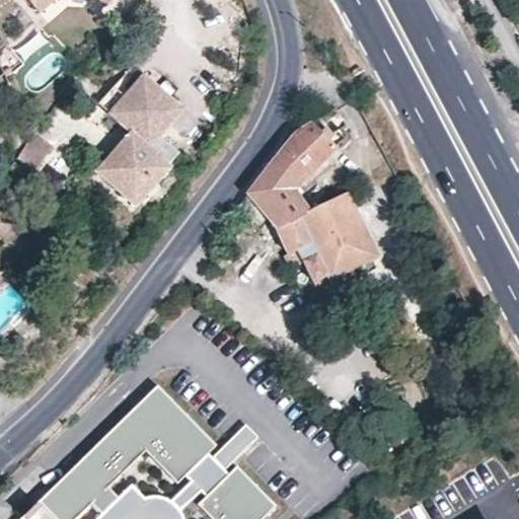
[(104,0),(24,0),(32,9),(44,0),(92,0),(97,6),(104,0)]
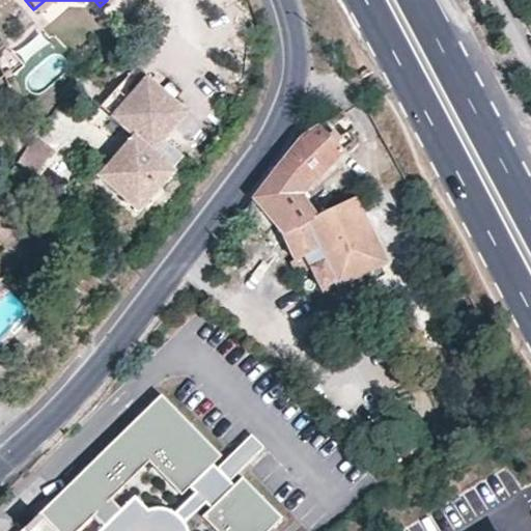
[(131,136),(149,152),(183,114),(143,79),(124,101),(113,89),(98,107),(110,117),(131,136)]
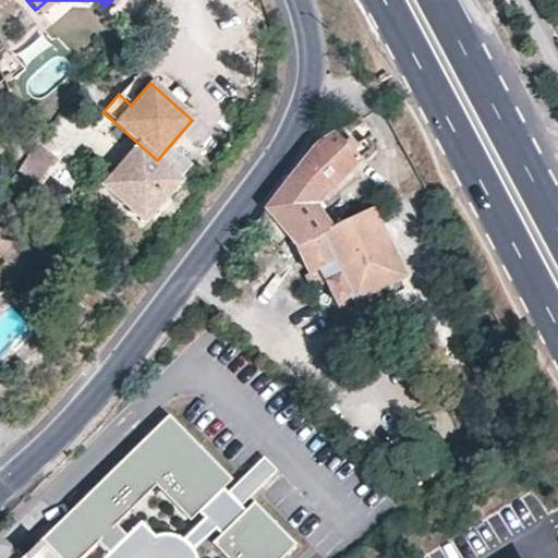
[(352,149),(337,133),(317,145),(295,171),(266,208),(268,210),(290,234),(300,246),(312,275),(308,277),(315,289),(327,283),(343,277),(353,299),(355,302),(362,299),(401,281),(405,279),(375,209),(334,228),(318,204),(363,160),(360,157),(370,148),(362,140),(352,149)]
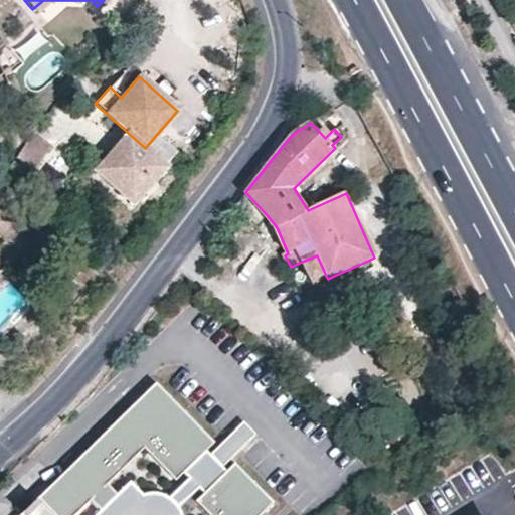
[(35,132),(17,153),(32,166),(50,145),(35,132)]
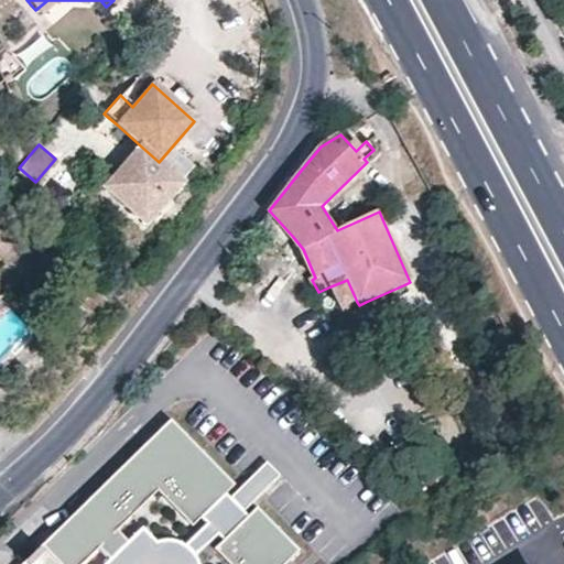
[(159,162),(139,144),(102,186),(144,223),(181,182),(159,162)]
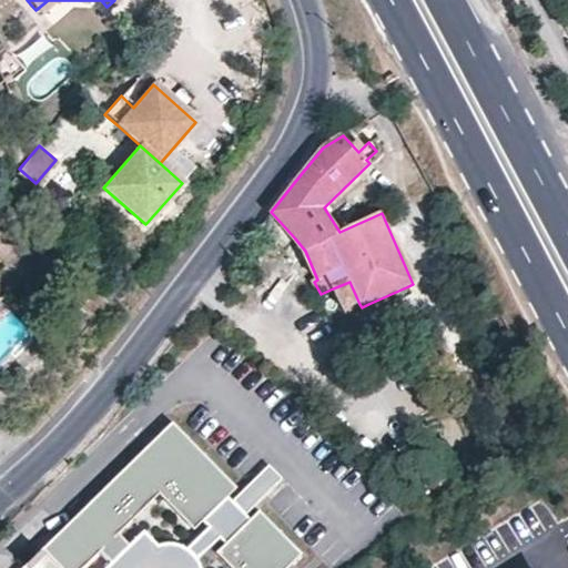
[(1,194),(16,205),(29,189),(14,178),(1,194)]
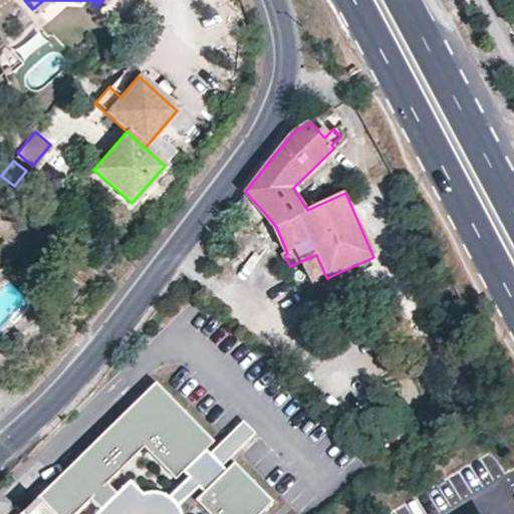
[(267,216),(247,194),(239,205),(245,211),(244,213),(252,222),(255,220),(259,224),(267,216)]
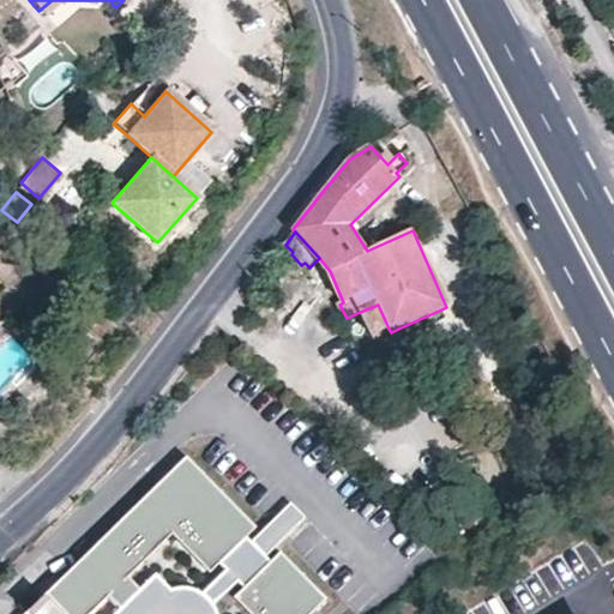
[(441,309),(398,329),(404,341),(447,321),(441,309)]
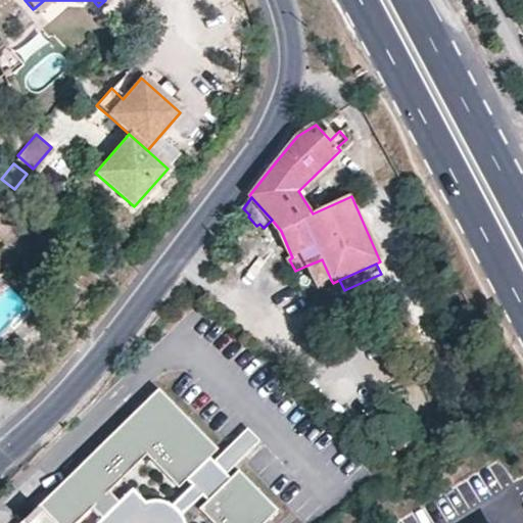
[(157,386),(33,506),(48,522),(76,522),(95,505),(106,517),(122,503),(109,489),(147,453),(179,485),(184,478),(206,456),(217,448),(157,386)]
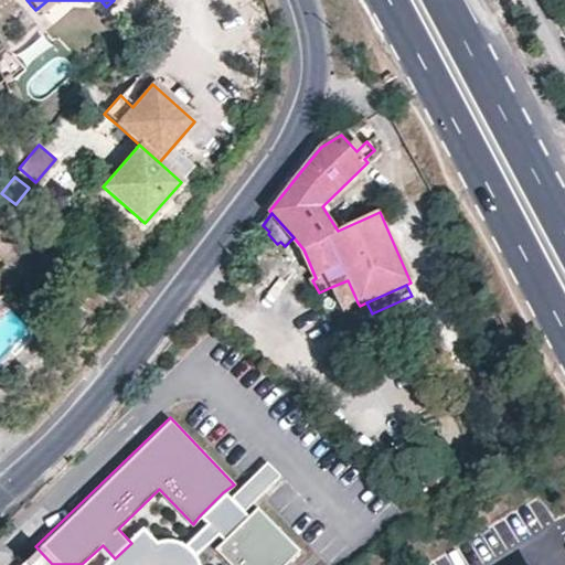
[(209,525),(185,550),(190,552),(193,557),(217,534),(228,537),(251,515),(244,509),(276,476),(266,466),(232,500),(223,492),(199,516),(209,525)]
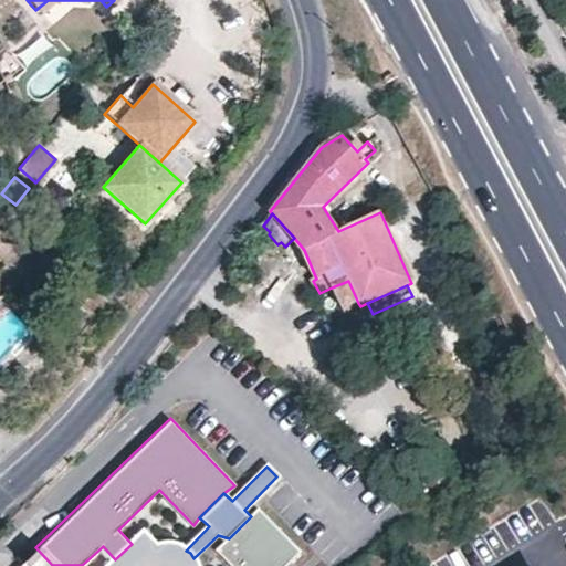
[(229,538),(218,549),(234,565),(282,565),(301,548),(260,507),(251,516),(229,538)]
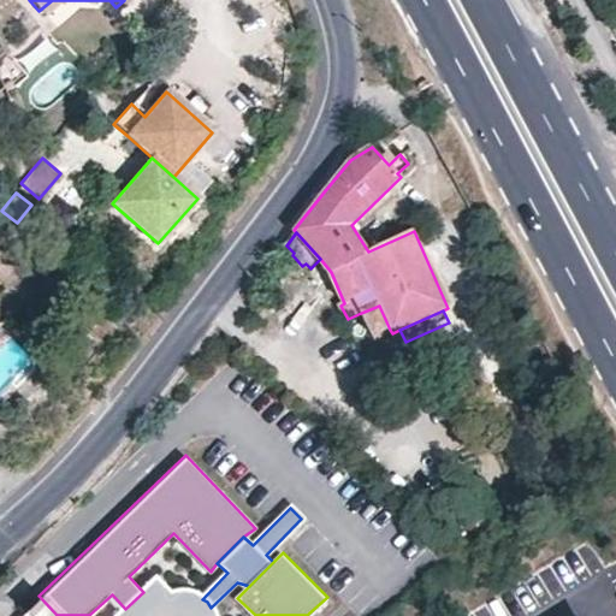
[(117,615),(215,615),(211,608),(207,602),(202,599),(188,593),(171,597),(157,581),(143,592),(125,609),(117,615)]
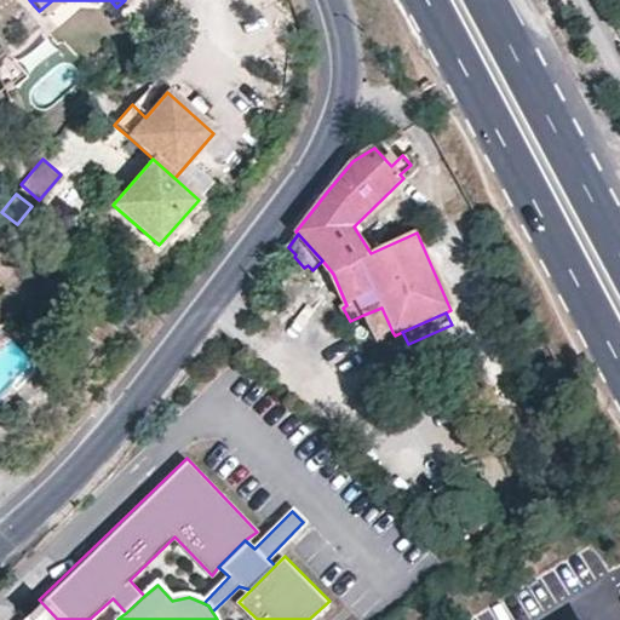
[(29,616),(32,619),(57,619),(39,600),(29,616)]
